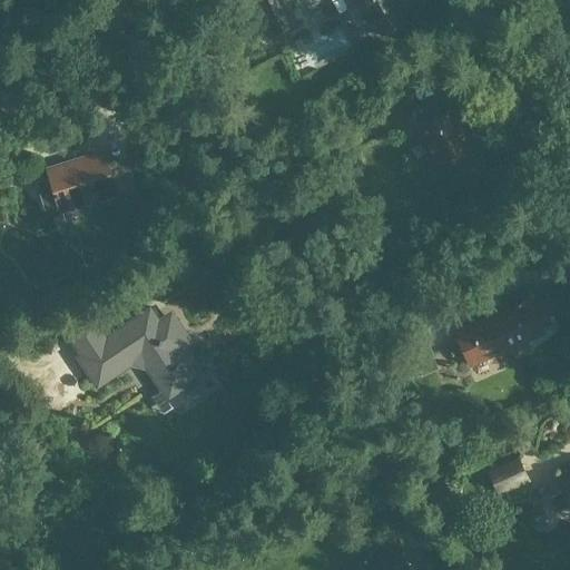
[(285,0),(255,0),(254,1),(272,37),(297,23),(285,0)]
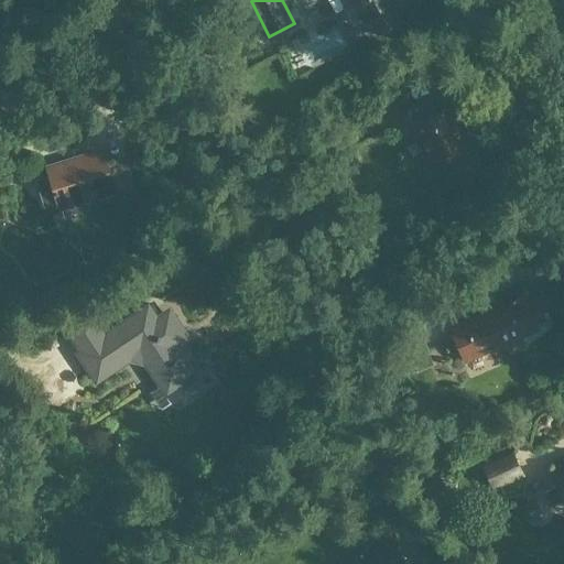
[(340,0),(346,10),(360,2),(366,14),(369,23),(371,22),(378,36),(401,24),(393,10),(399,7),(396,0),(340,0)]
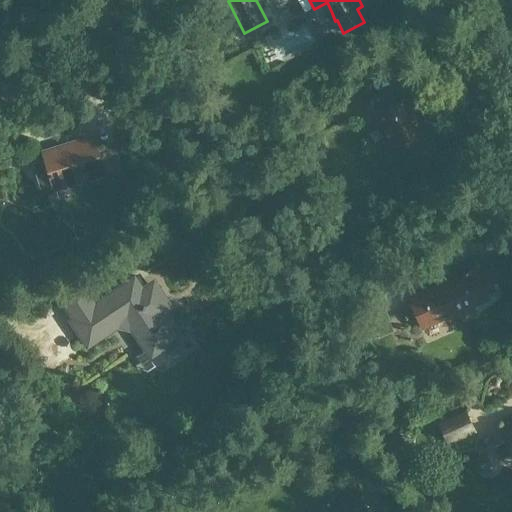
[(424,137),(410,110),(412,109),(407,97),(374,113),(382,130),(383,129),(394,152),(424,137)]
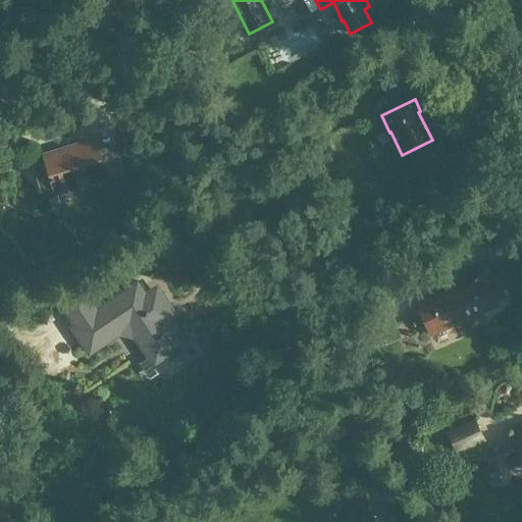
[(87,154),(84,145),(46,156),(56,193),(124,172),(117,147),(99,153),(98,151),(87,154)]
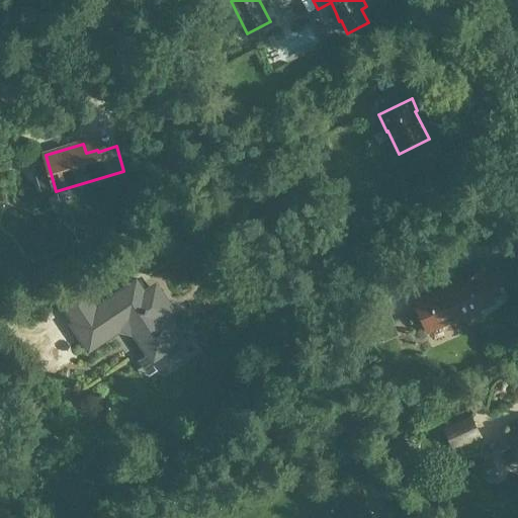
[(493,299),(492,297),(499,294),(492,277),(485,281),(481,272),(413,301),(427,332),(453,321),(455,324),(480,313),(477,307),(493,299)]
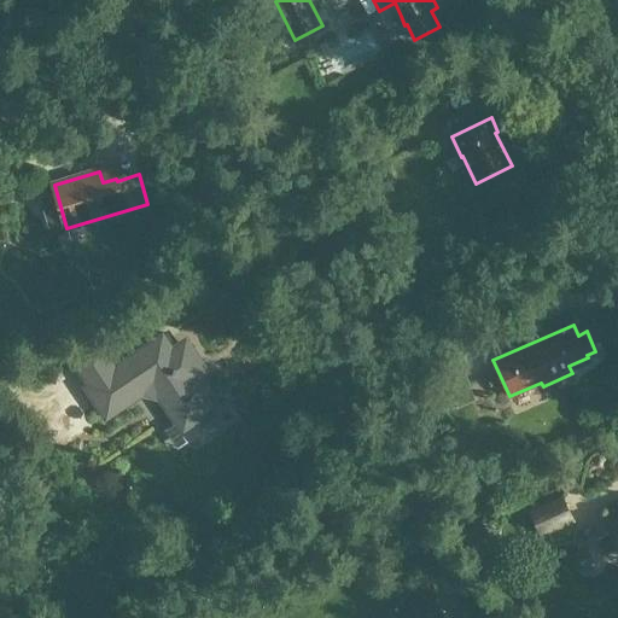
[(100,344),(71,363),(88,388),(86,389),(106,419),(144,394),(158,397),(184,435),(214,414),(193,383),(210,372),(188,338),(170,350),(163,338),(116,369),(100,344)]
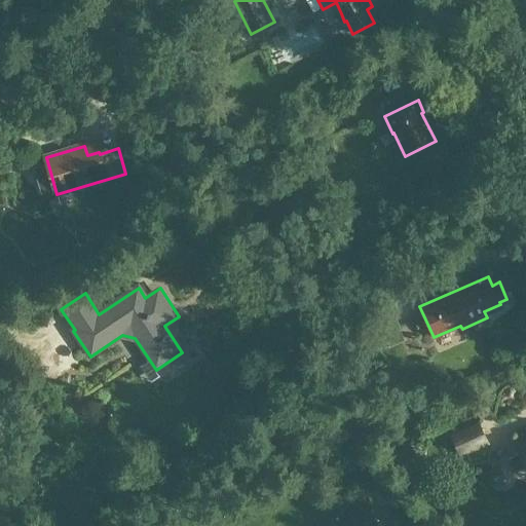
[(460,457),(489,444),(479,421),(450,435),(460,457)]
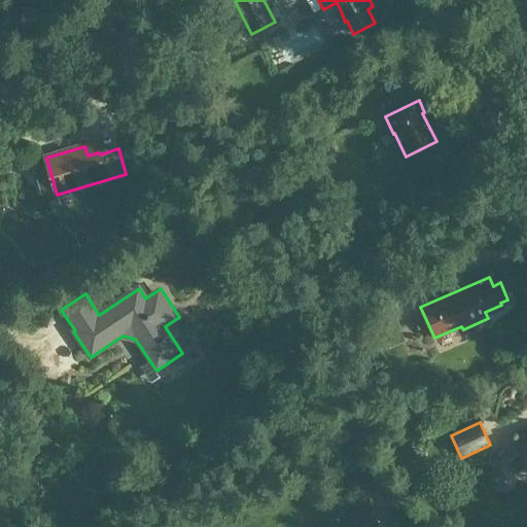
[(510,458),(516,470),(526,465),(526,467),(526,466),(526,433),(524,435),(525,440),(516,444),(521,454),(510,458)]
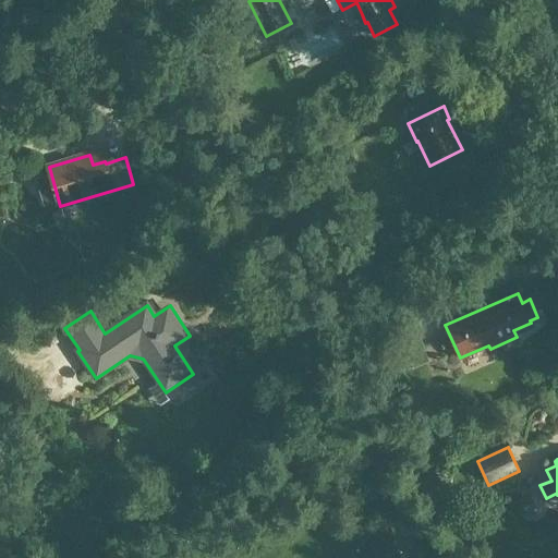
[(518,516),(535,508),(528,493),(511,500),(518,516)]
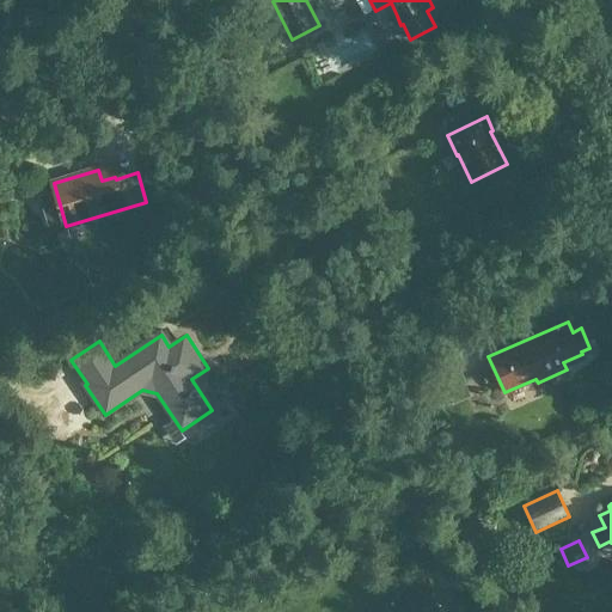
[(440,611),(423,586),(409,595),(409,594),(395,604),(399,611),(396,611),(440,611)]
